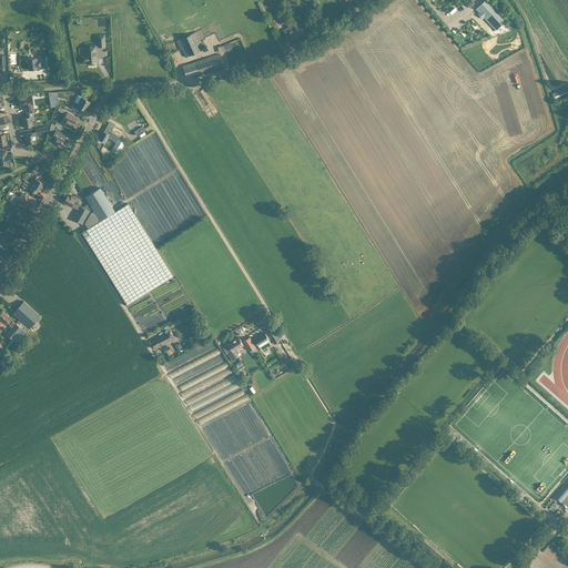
[(485,0),(478,7),(476,9),(479,13),(478,14),(483,19),(484,18),(496,30),(508,19),(490,0),(485,0)]
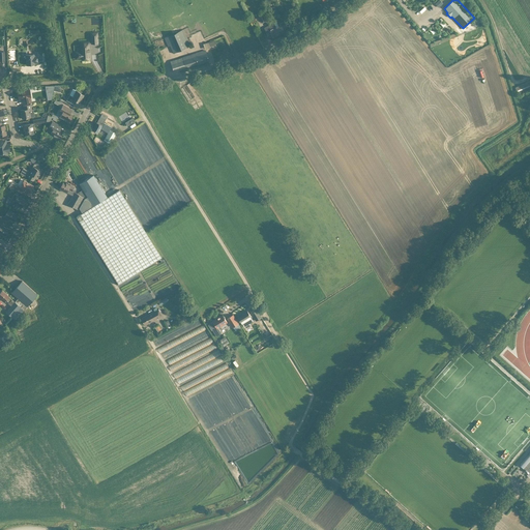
[(274,23),(271,25),(273,28),(275,27),(278,35),(285,32),(283,27),(287,26),(284,19),(277,22),(274,23)]
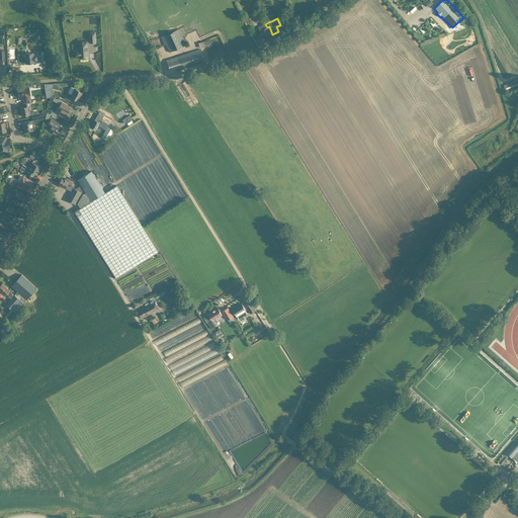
[(267,36),(272,34),(269,26),(267,27),(265,24),(265,23),(258,26),(263,35),(266,34),(267,36)]
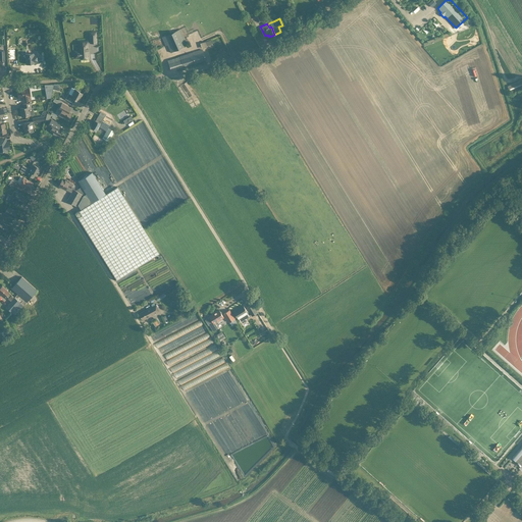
[(167,45),(170,53),(186,46),(188,45),(180,29),(162,37),(166,46),(167,45)]
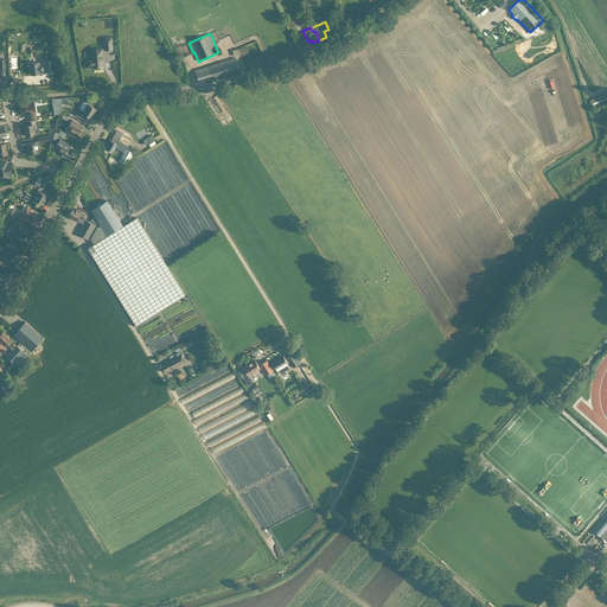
[(256,52),(263,49),(260,43),(254,45),(256,52)]
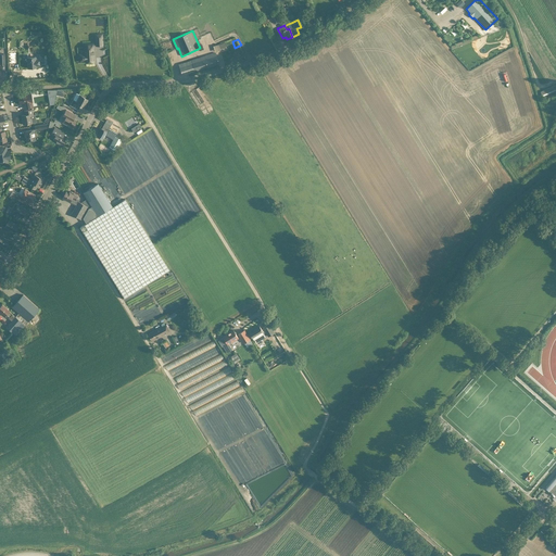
[(229,48),(228,43),(216,47),(217,52),(229,48)]
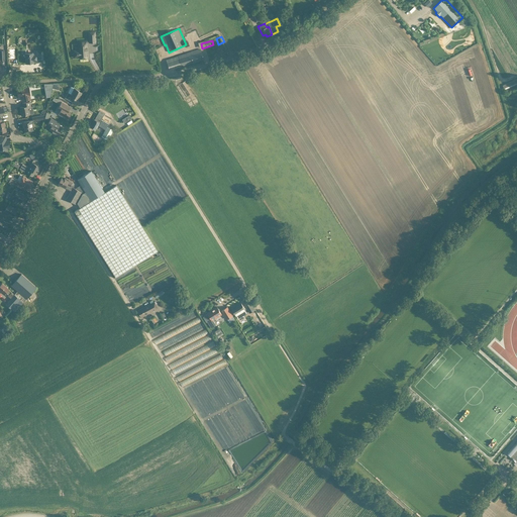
[(79,50),(73,52),(74,57),(80,57),(80,58),(87,58),(86,54),(88,54),(87,41),(82,42),(82,49),(79,49),(79,50)]
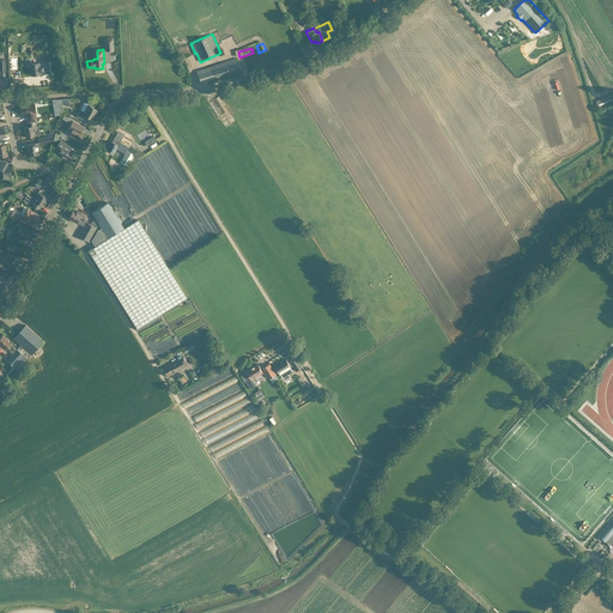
[(200,83),(242,70),(238,59),(196,71),(200,83)]
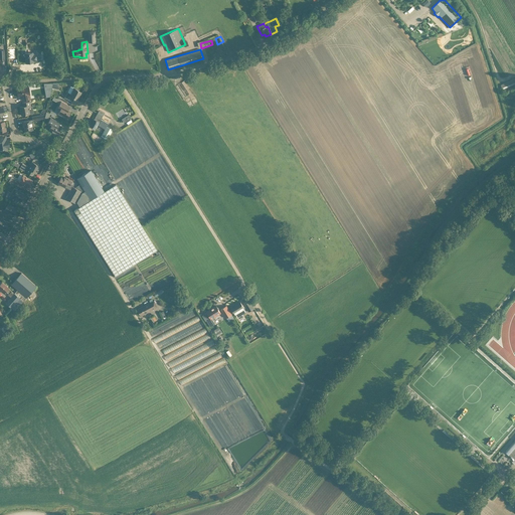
[(33,52),(25,53),(25,63),(34,62),(34,61),(38,61),(38,59),(42,59),(41,55),(37,55),(37,54),(33,54),(33,52)]
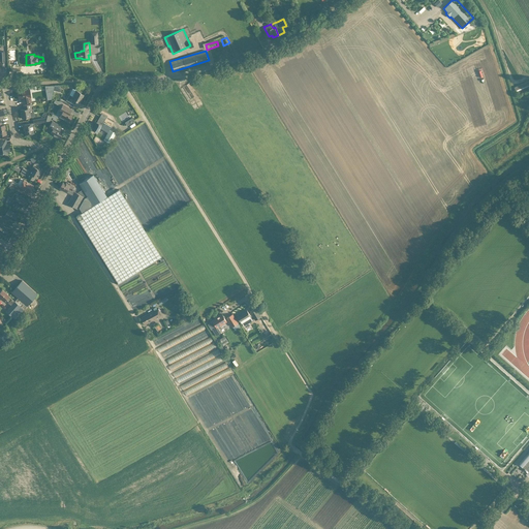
[(528,81),(515,87),(516,90),(528,84),(528,81)]
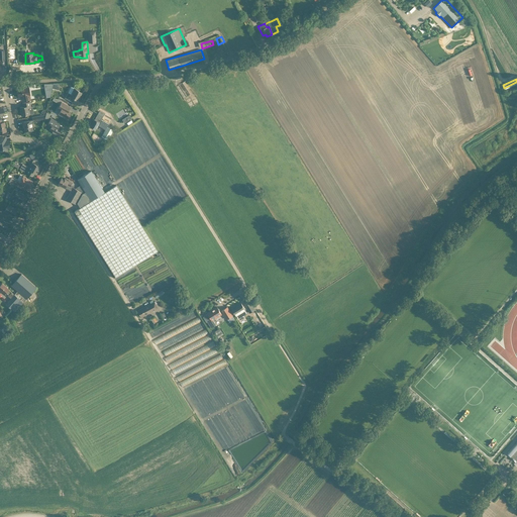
[(72,87),(68,93),(65,98),(73,102),(75,99),(78,100),(82,93),(79,91),(81,89),(75,85),(73,88),(72,87)]
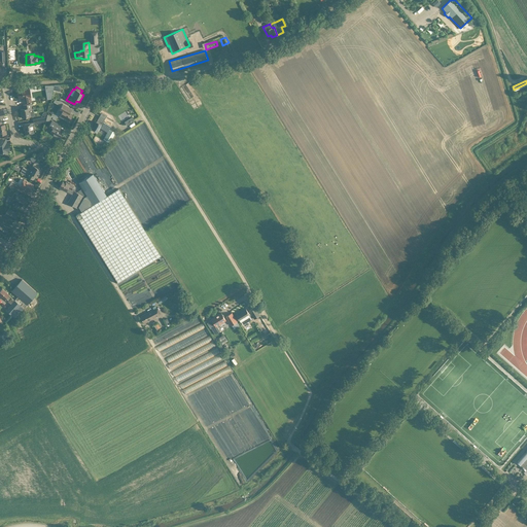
[(23,103),(28,102),(31,101),(31,97),(30,94),(30,89),(18,91),(19,99),(22,99),(23,103)]
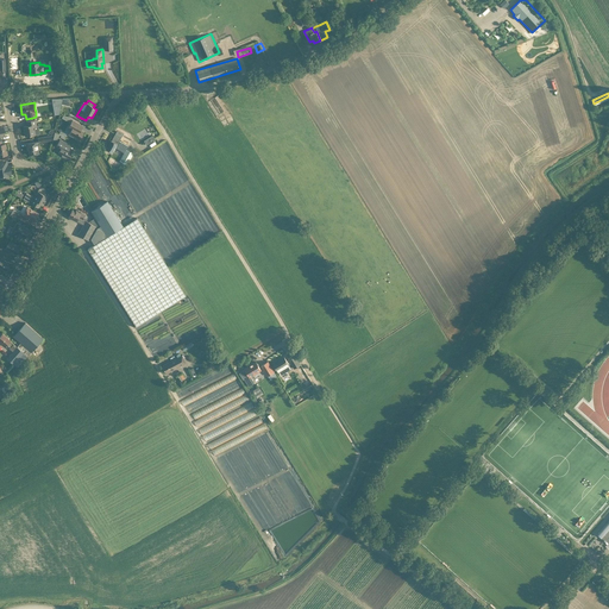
[(25,137),(31,136),(36,135),(41,135),(39,126),(36,126),(36,120),(26,121),(27,126),(24,126),(25,137)]
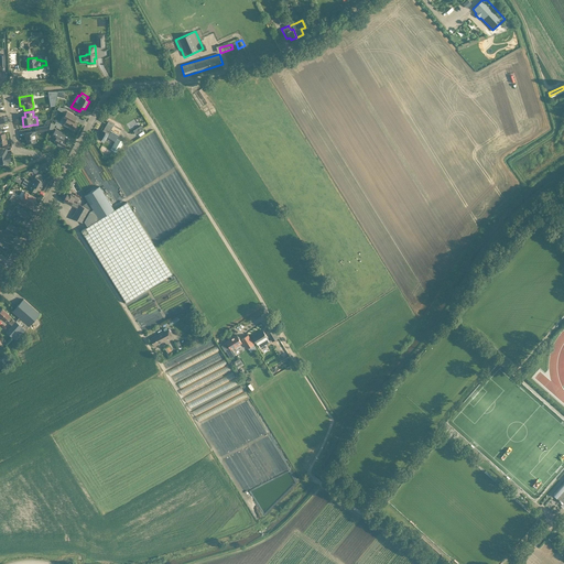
[(64,125),(68,127),(73,130),(77,122),(75,120),(77,117),(67,111),(65,116),(63,118),(66,120),(64,125)]
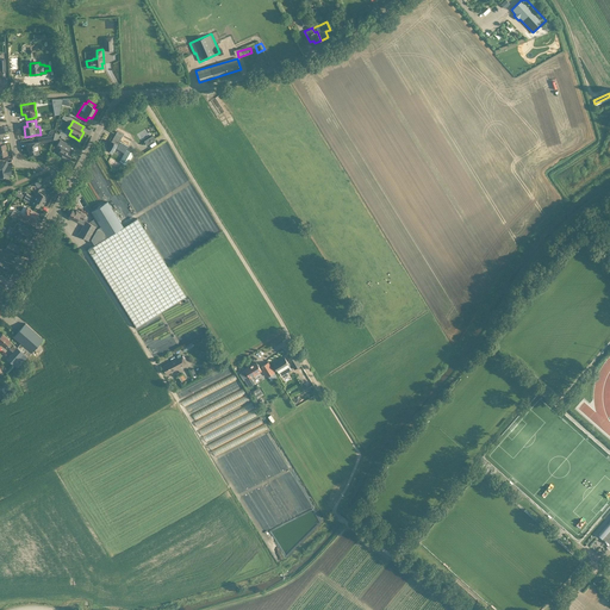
[(107,144),(106,148),(106,149),(112,153),(116,148),(124,154),(126,150),(129,147),(119,141),(122,137),(116,134),(111,141),(109,145),(107,144)]
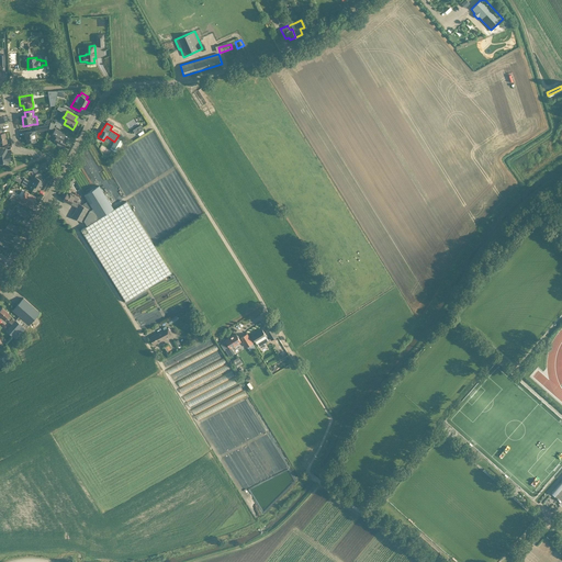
[(67,139),(64,137),(65,134),(56,128),(52,136),(56,138),(54,143),(63,147),(67,139)]
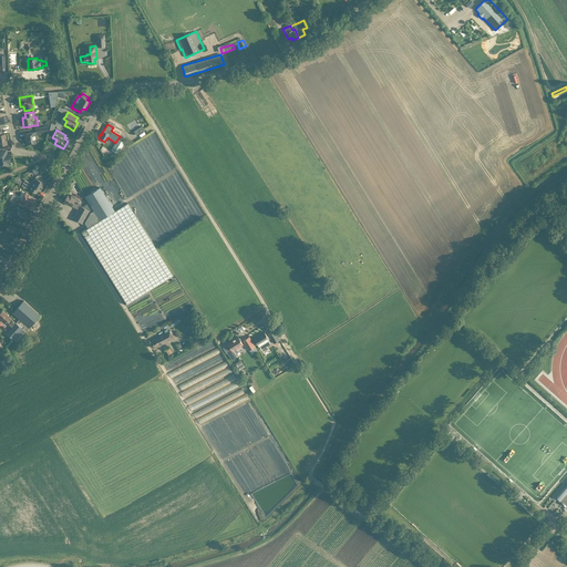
[(27,137),(28,144),(35,143),(34,132),(24,134),(26,137),(27,137)]
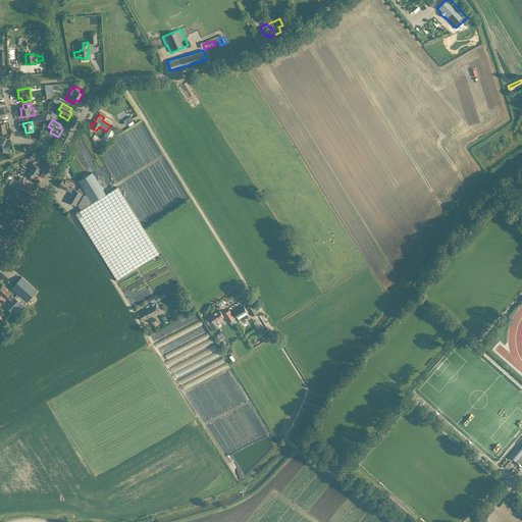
[(106,132),(103,138),(109,142),(112,136),(114,132),(110,129),(108,128),(106,132)]
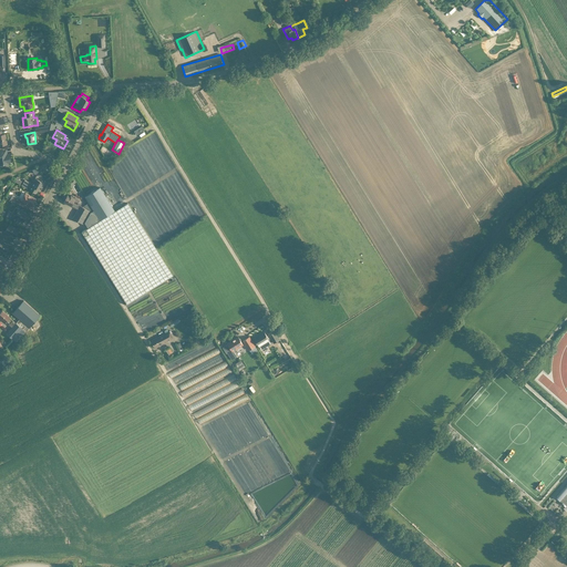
[(3,164),(8,163),(10,162),(9,157),(8,156),(6,157),(6,155),(6,154),(6,151),(4,151),(0,151),(0,165),(3,165),(3,164)]
